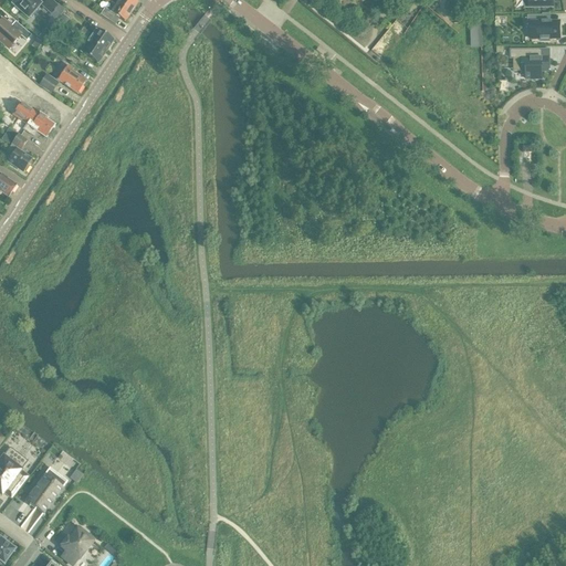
[(13,3),(12,4),(28,19),(40,4),(34,0),(13,0),(12,1),(13,3)]
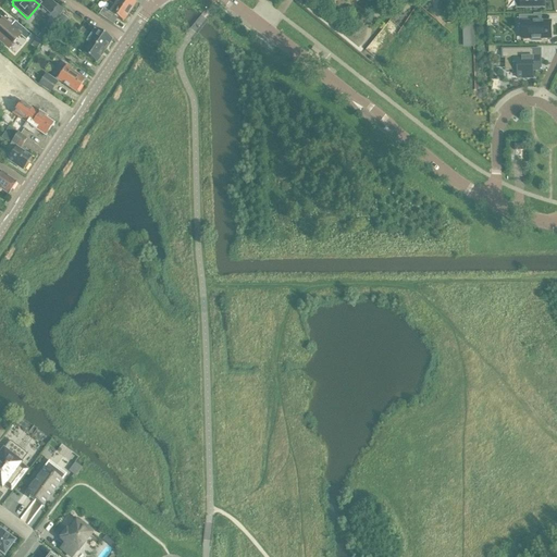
[(48,0),(46,0),(41,5),(50,13),(56,7),(48,0)]
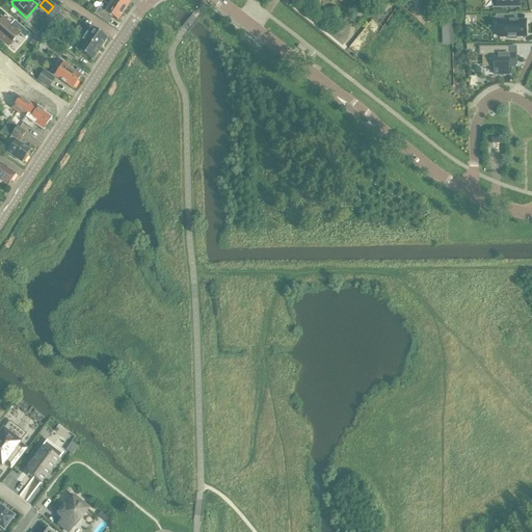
[(99,7),(95,14),(108,23),(112,17),(117,21),(124,11),(105,0),(97,0),(98,0),(103,3),(104,2),(108,4),(104,11),(99,7)]
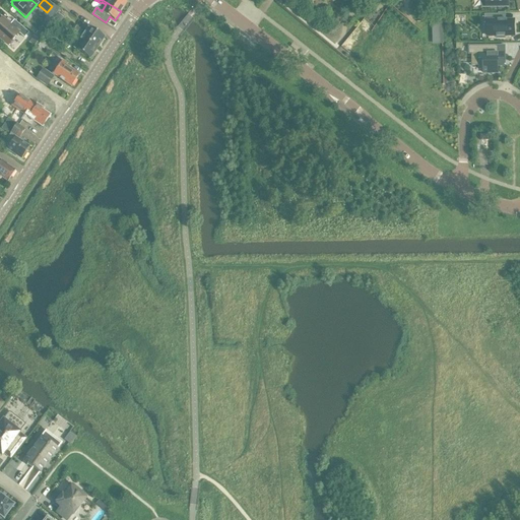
[(103,0),(121,11),(127,2),(122,0),(103,0)]
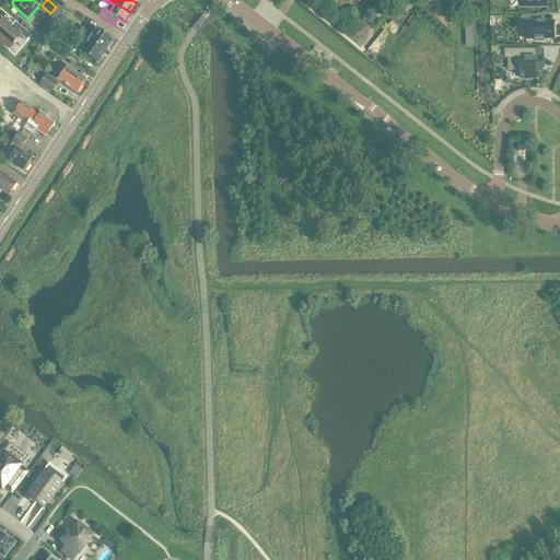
[(537,15),(522,15),(522,22),(525,22),(526,39),(535,39),(535,42),(544,42),(544,39),(555,39),(553,22),(546,22),(537,22),(537,15)]
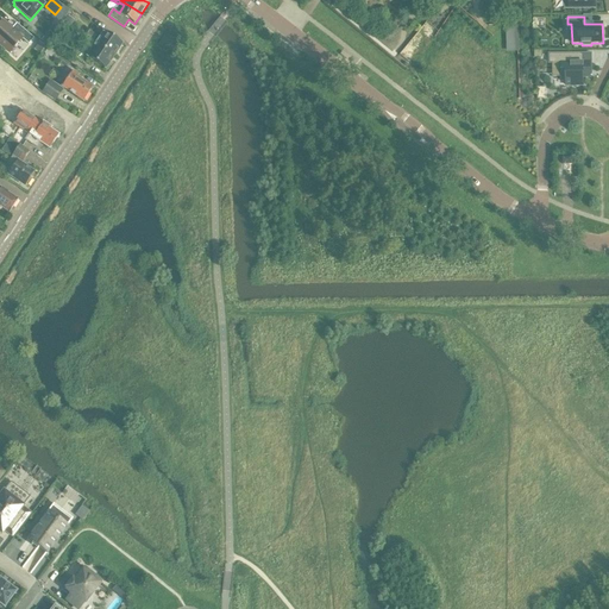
[(2,20),(0,23),(0,44),(10,54),(22,39),(29,44),(33,38),(23,29),(17,35),(2,20)]
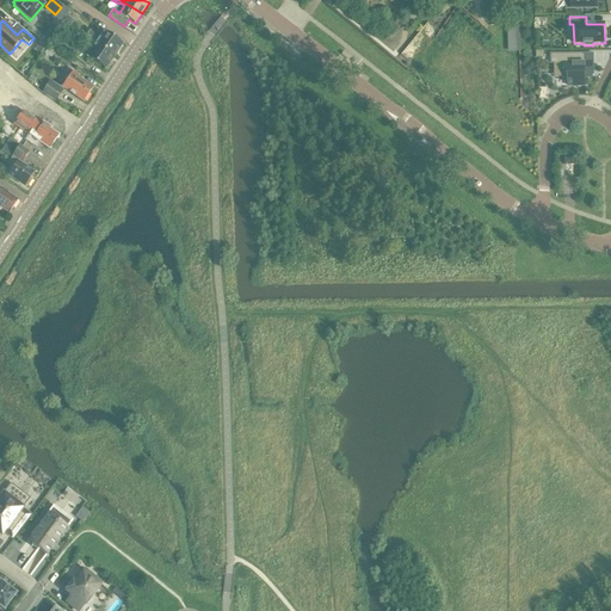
[(519,25),(508,25),(508,51),(519,51),(519,25)]
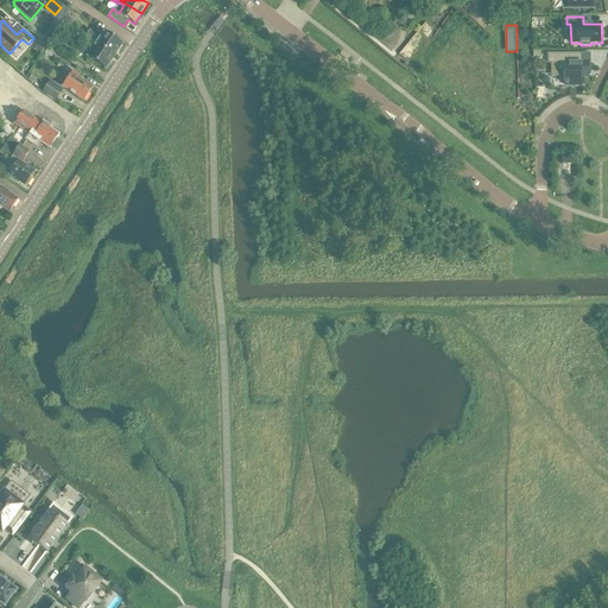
[(89,32),(86,37),(113,56),(121,43),(105,31),(103,31),(97,42),(94,39),(95,37),(89,32)]
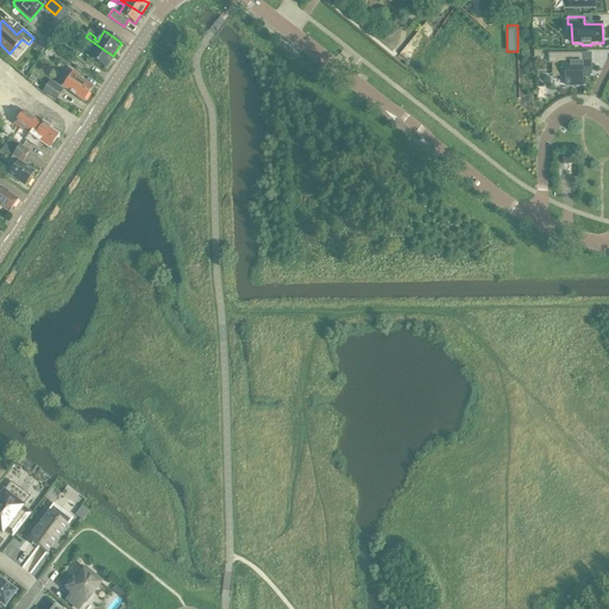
[(86,37),(82,43),(88,48),(90,44),(94,46),(87,57),(89,58),(105,69),(113,56),(86,37)]
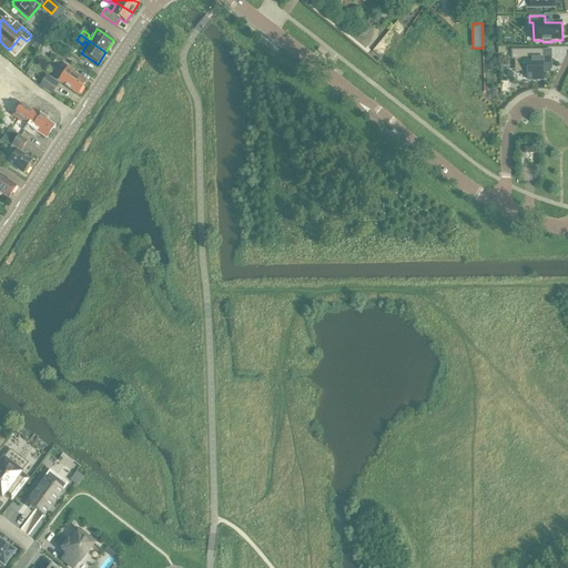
[(544,50),(513,51),(513,59),(514,59),(515,59),(516,59),(517,59),(524,59),(524,72),(528,72),(528,80),(529,80),(531,80),(533,80),(535,80),(544,80),(544,78),(544,74),(544,72),(550,72),(550,71),(553,71),(553,70),(550,70),(550,67),(550,58),(544,58),(544,50)]
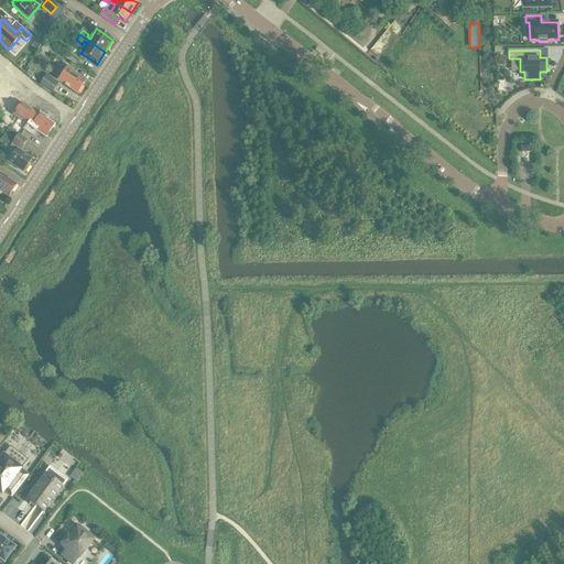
[(69,53),(66,58),(75,65),(79,60),(69,53)]
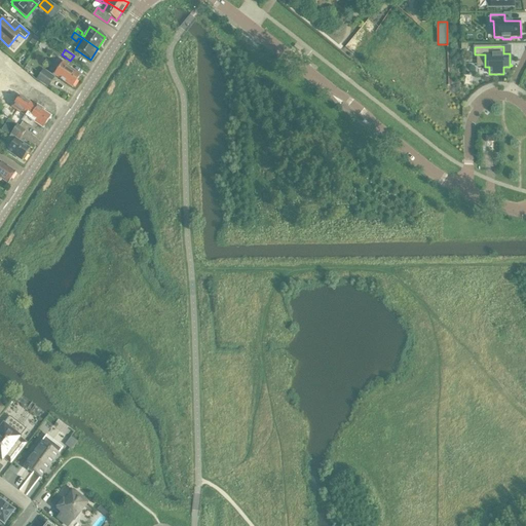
[(62,62),(53,75),(72,87),(79,76),(66,67),(67,65),(62,62)]
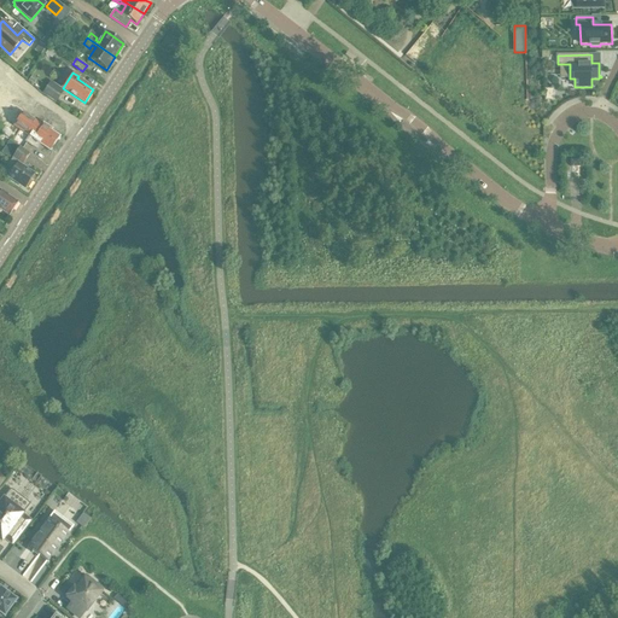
[(51,83),(44,93),(56,101),(63,91),(51,83)]
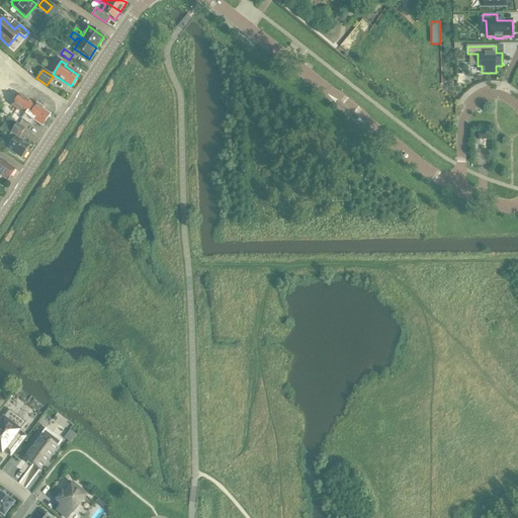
[(0,98),(11,107),(12,106),(24,114),(21,118),(22,119),(30,125),(34,120),(44,127),(49,119),(47,118),(50,114),(42,110),(44,108),(37,104),(38,101),(23,91),(0,71),(0,98)]
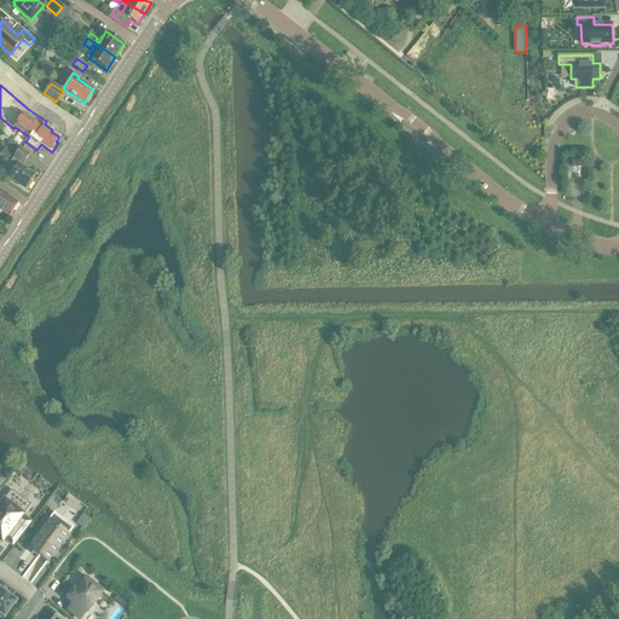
[(30,86),(24,93),(35,103),(41,96),(30,86)]
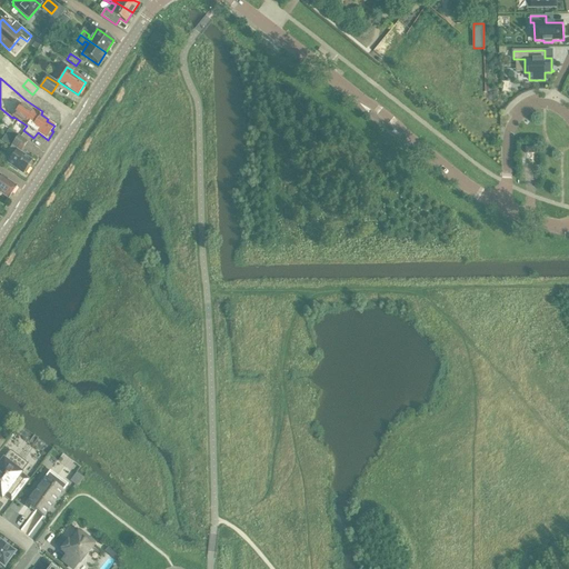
[(12,146),(7,153),(12,157),(8,163),(9,163),(10,166),(10,167),(12,167),(23,173),(25,172),(26,173),(29,168),(28,167),(30,162),(31,161),(19,152),(20,151),(21,151),(28,142),(21,138),(18,136),(11,145),(12,146)]
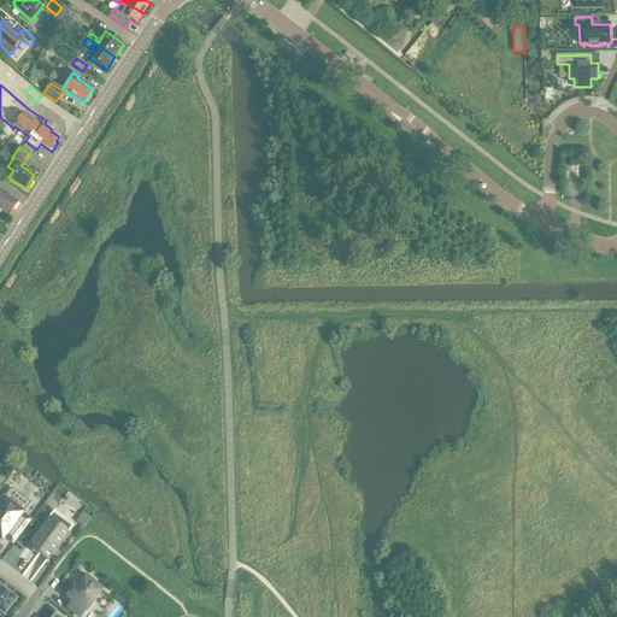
[(0,191),(0,211),(1,211),(9,216),(18,203),(0,191)]
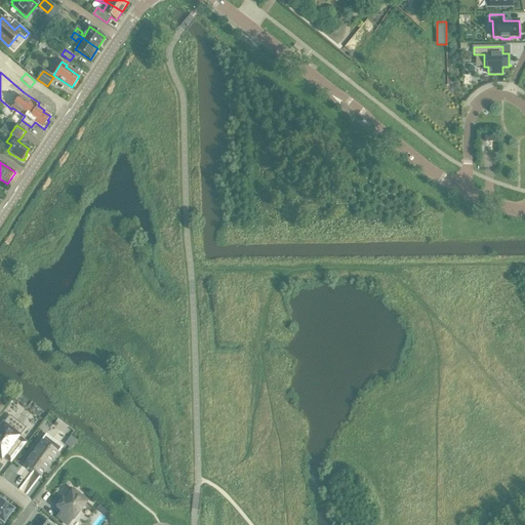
[(3,423),(0,427),(0,459),(1,460),(3,458),(10,463),(27,442),(19,437),(18,436),(22,432),(23,430),(22,428),(21,426),(18,425),(16,425),(14,427),(11,430),(3,423)]
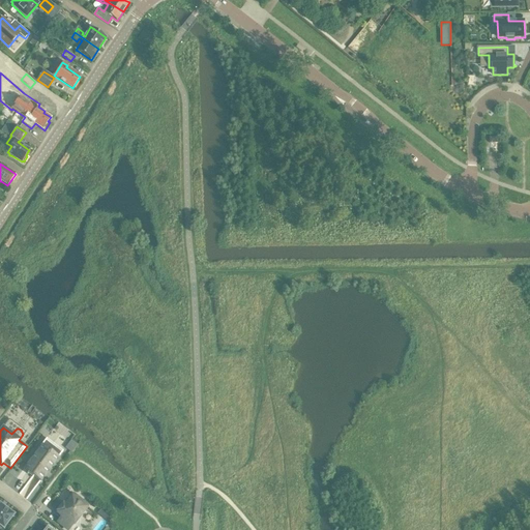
[(41,444),(24,468),(40,480),(58,457),(41,444)]
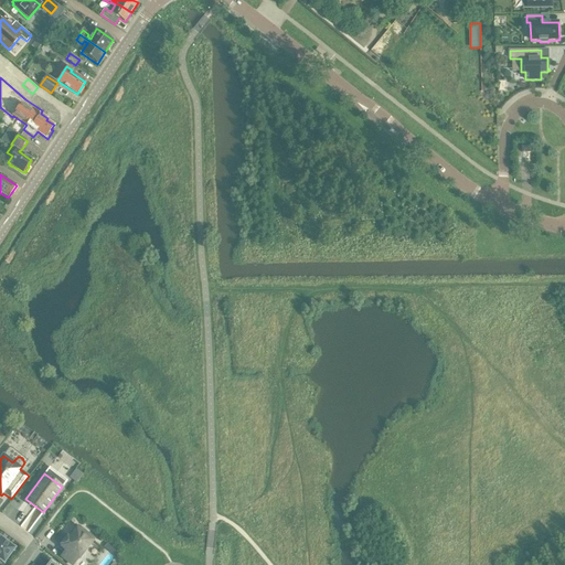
[(68,539),(70,539),(63,546),(66,550),(62,555),(74,564),(78,558),(93,542),(84,535),(85,534),(76,528),(68,539)]
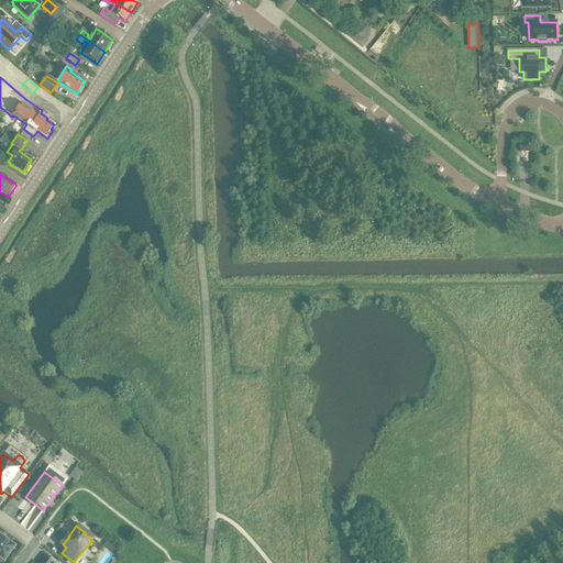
[(0,559),(3,562),(15,547),(0,534),(0,559)]
